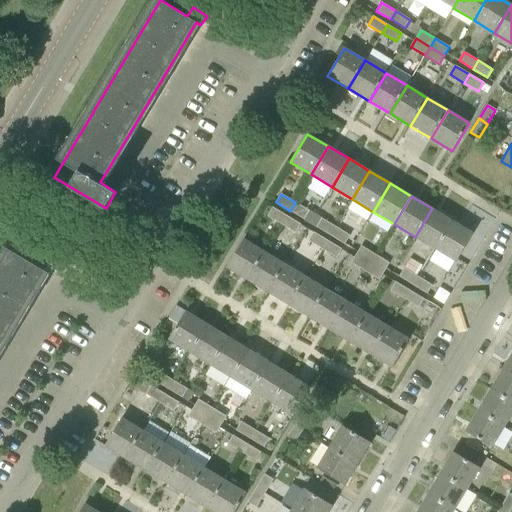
[(290,211),(304,219),(309,210),(295,202),(290,211)]
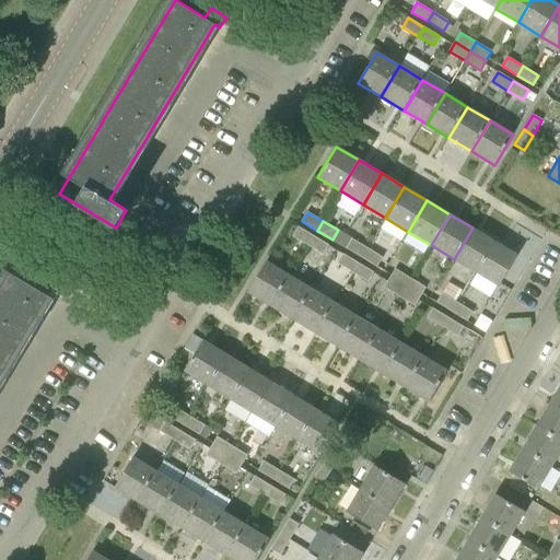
[(293,236),(308,245),(314,236),(299,228),(293,236)]
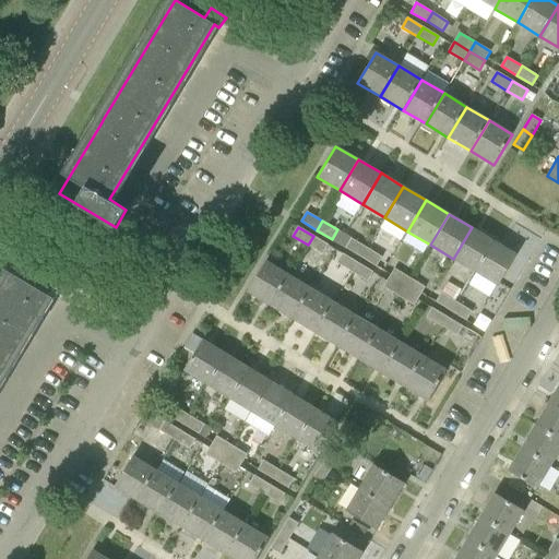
[(453,259),(475,272),(494,241),(472,227),(453,259)]
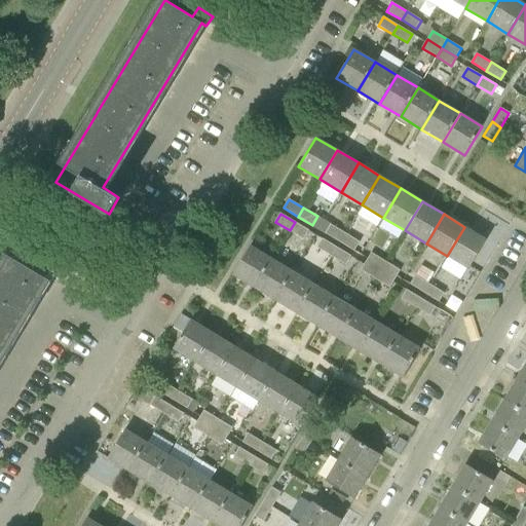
[(290,230),(303,239),(309,230),(295,222),(290,230)]
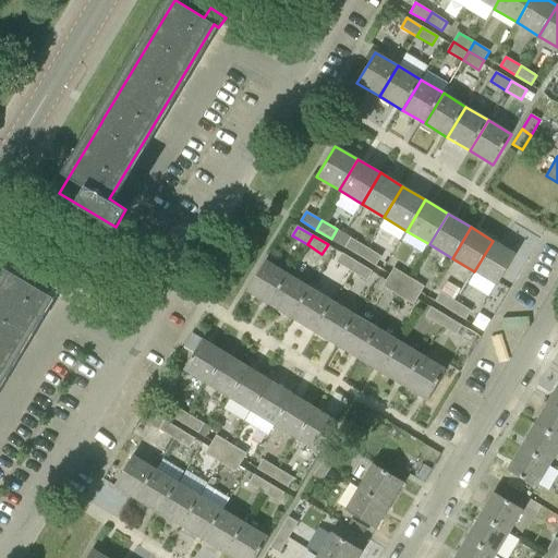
[(346,247),(361,257),(366,247),(351,239),(346,247)]
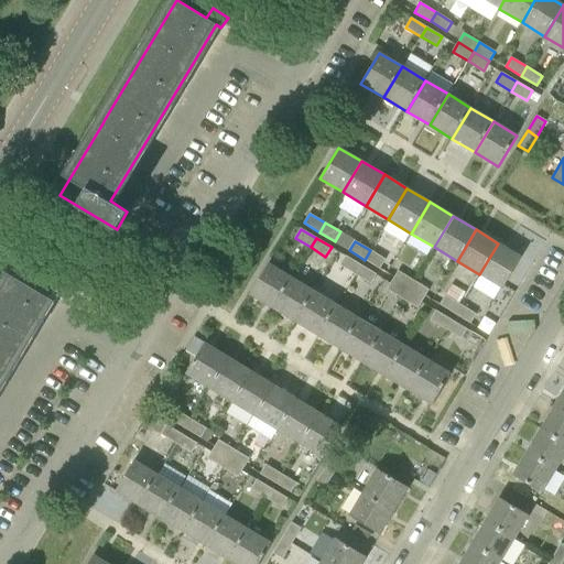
[(498,243),(479,274),(502,289),(521,257),(498,243)]
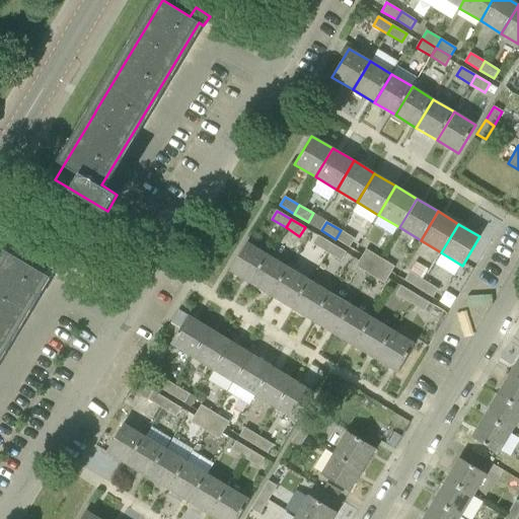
[(336,239),(350,247),(355,238),(341,230),(336,239)]
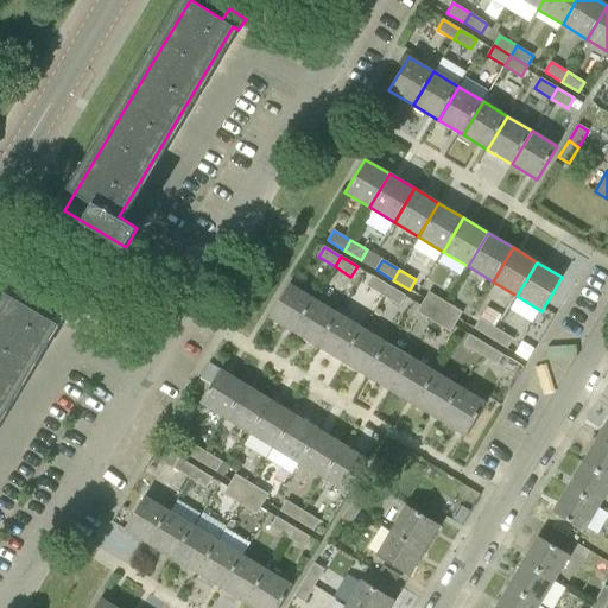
[(367,286),(384,296),(390,286),(373,276),(367,286)]
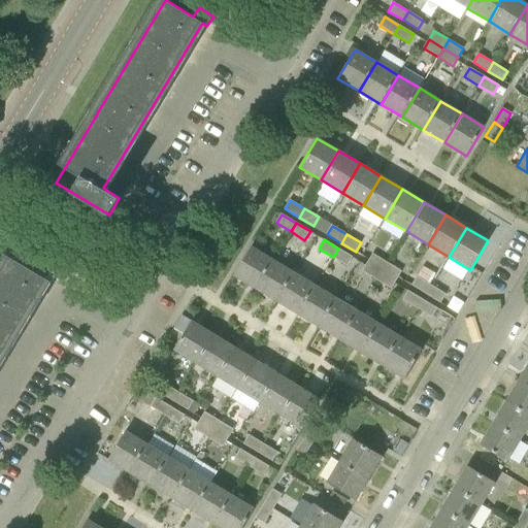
[(233,276),(255,289),(272,260),(251,246),(233,276)]
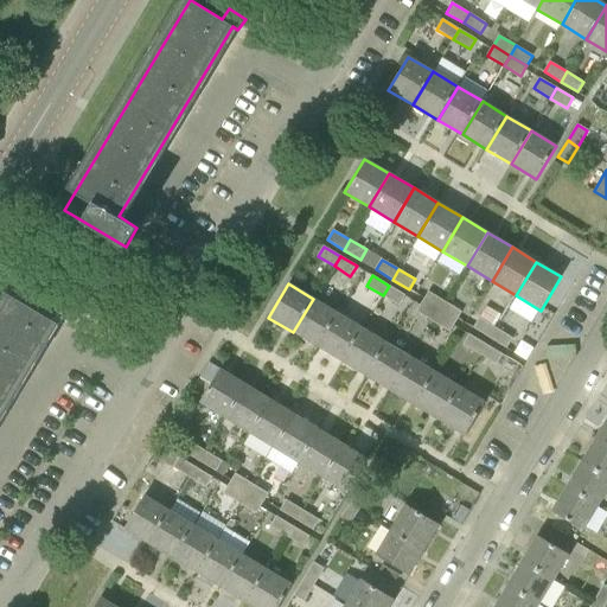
[(383,295),(398,306),(406,295),(389,286),(383,295)]
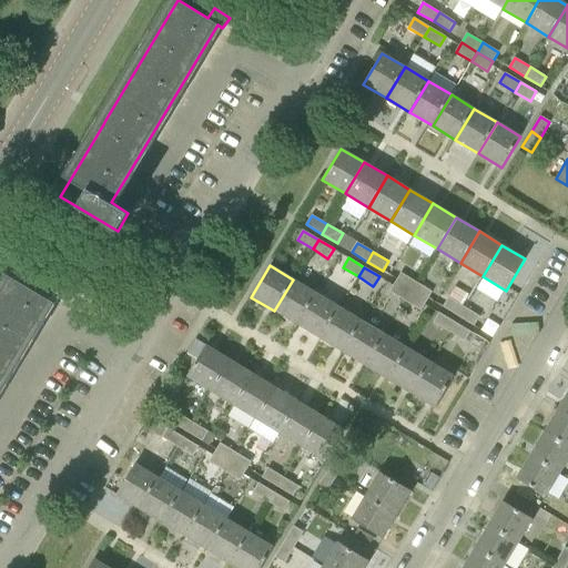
[(396,282),(411,292),(416,283),(402,273),(396,282)]
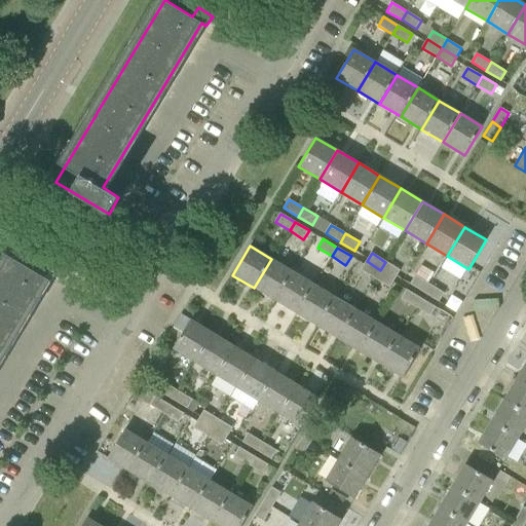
[(0,358),(47,278),(52,282),(53,280),(59,272),(44,263),(39,272),(10,255),(0,272),(0,358)]
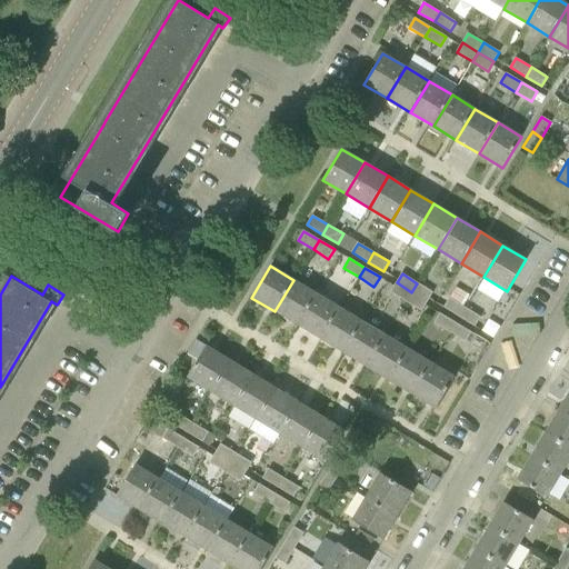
[(275,311),(298,326),(317,293),(293,280),(275,311)]
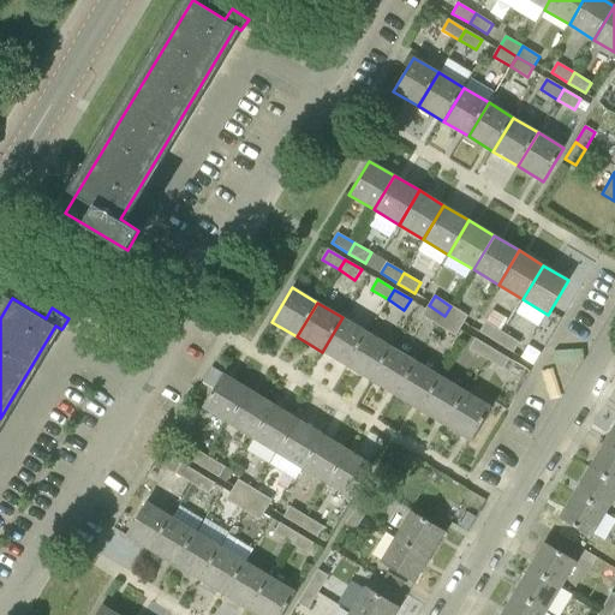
[(427,309),(422,316),(439,326),(445,316),(429,305),(427,309)]
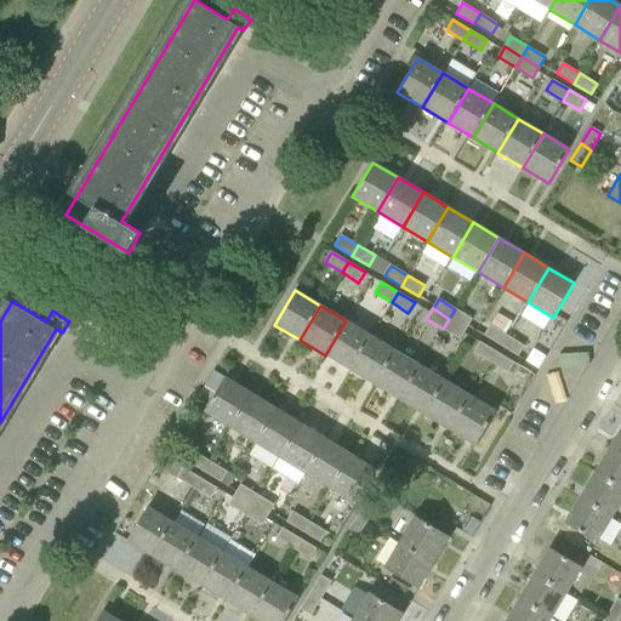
[(449,319),(467,329),(472,319),(455,309),(449,319)]
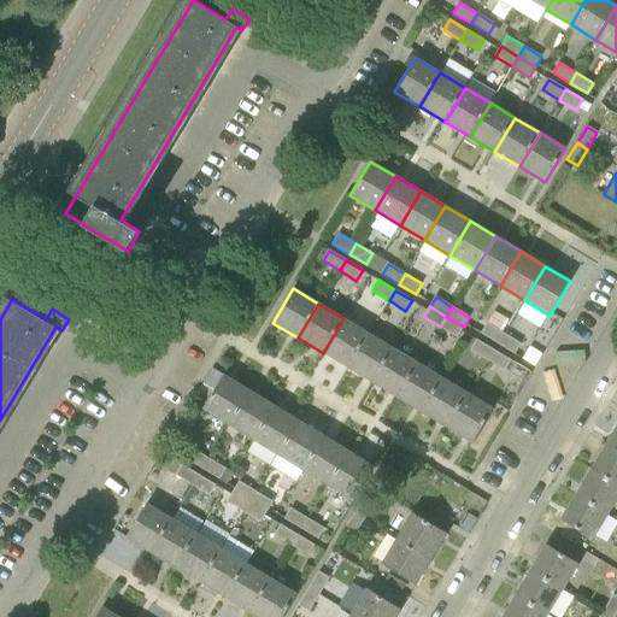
[(457,338),(464,327),(446,317),(440,327),(457,338)]
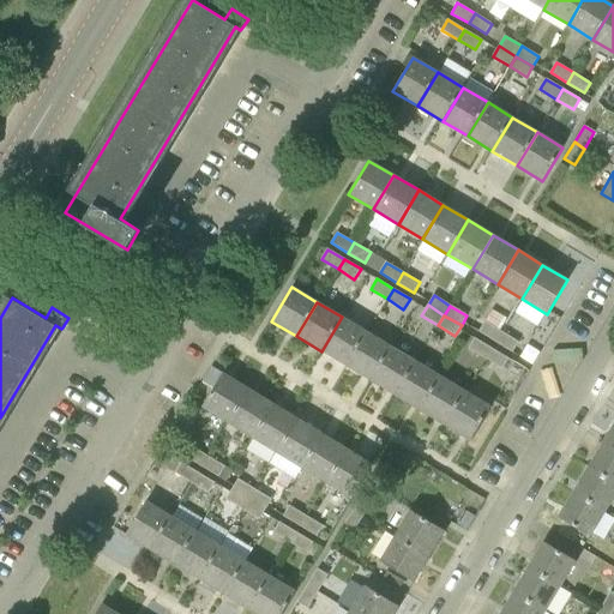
[(321,351),(347,366),(367,332),(342,317),(321,351)]
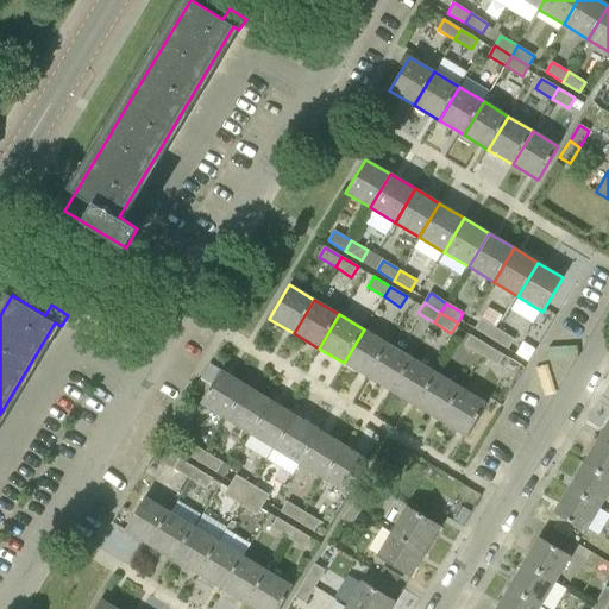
[(491,339),(497,330),(481,319),(475,330),(491,339)]
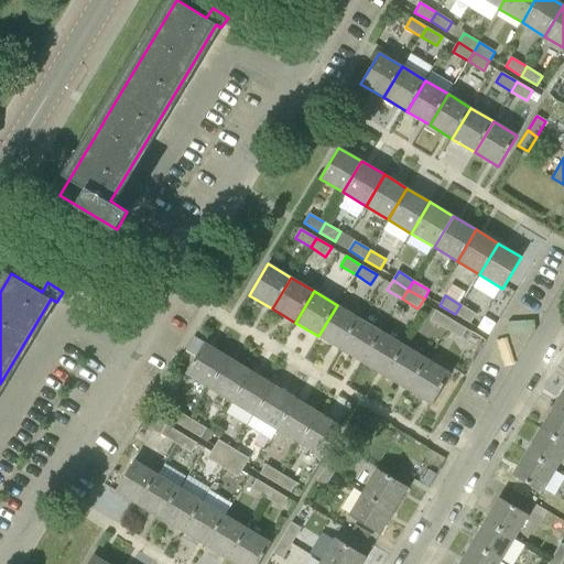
[(318,336),(340,349),(359,318),(337,305),(318,336)]
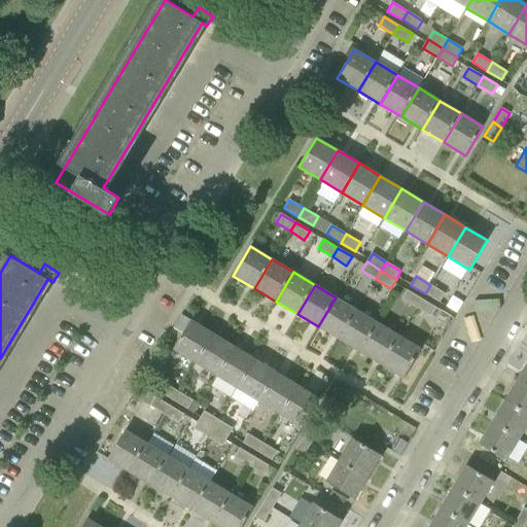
[(440,302),(445,293),(430,285),(425,293),(440,302)]
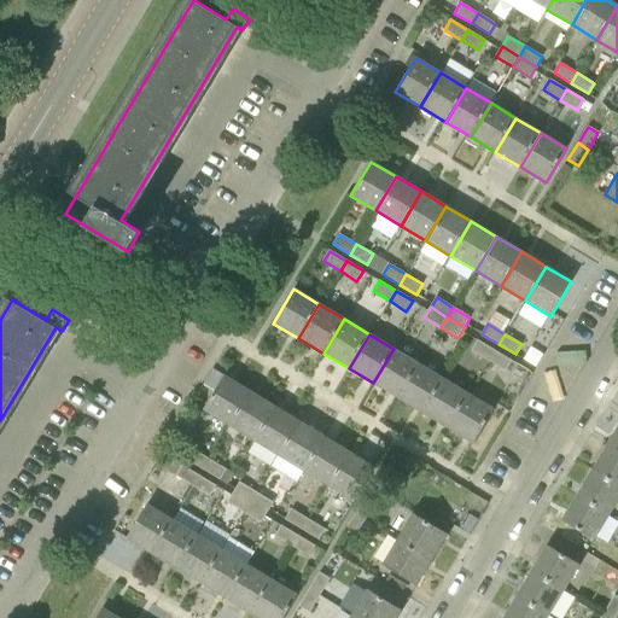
[(489,361),(495,351),(478,340),(472,350),(489,361)]
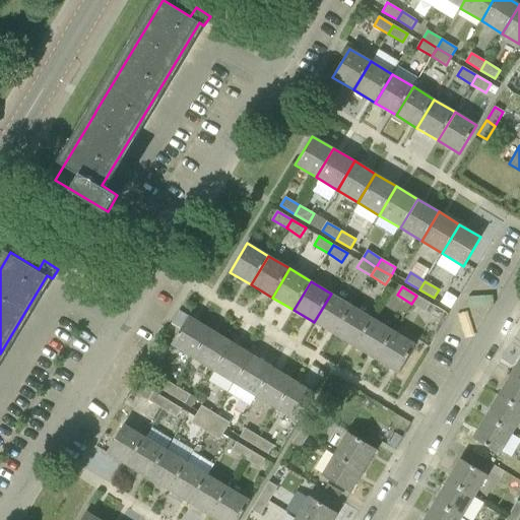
[(314,322),(335,335),(352,307),(331,294),(314,322)]
